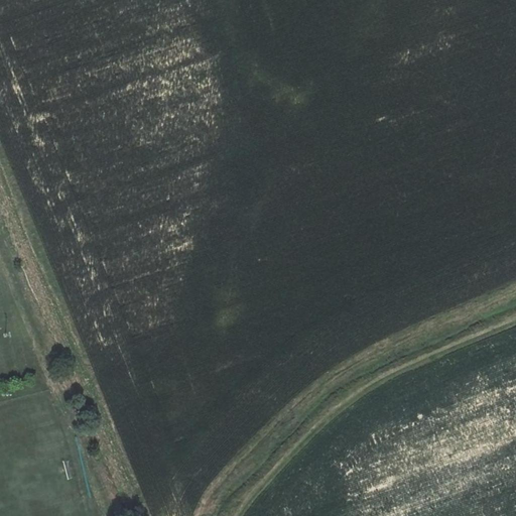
[(30,399),(15,403),(19,417),(34,413),(30,399)]
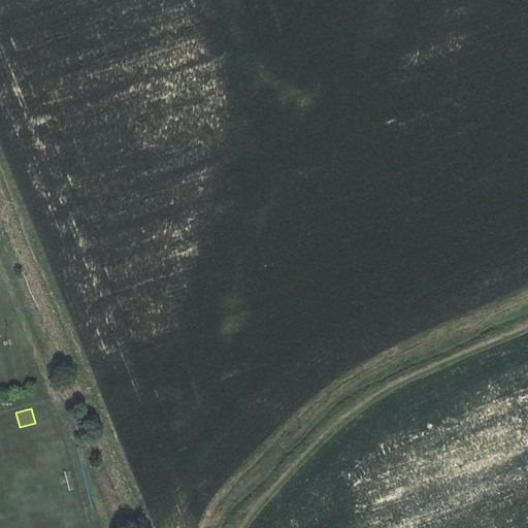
[(39,433),(43,448),(57,444),(54,430),(39,433)]
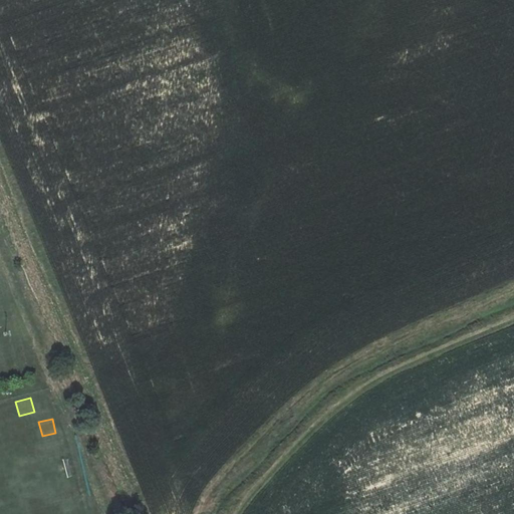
[(15,444),(20,458),(34,453),(29,439),(15,444)]
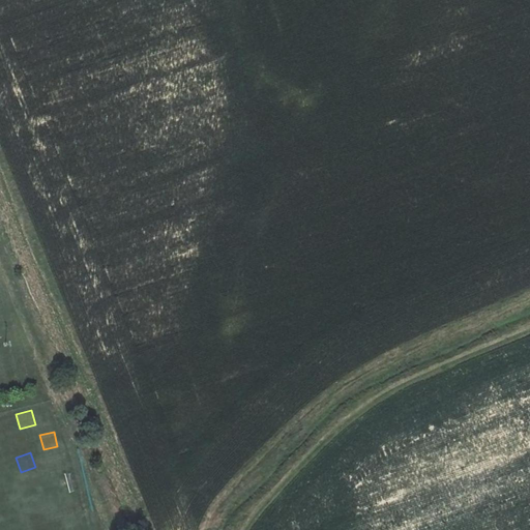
[(62,467),(58,453),(53,455),(57,468),(62,467)]
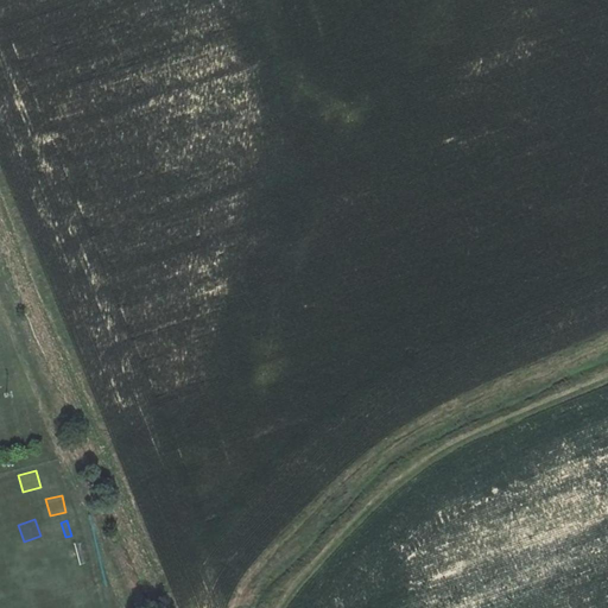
[(0,549),(10,545),(5,530),(0,530),(0,549)]
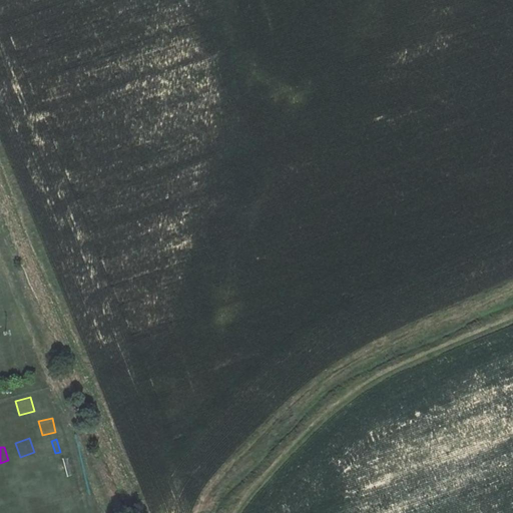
[(0,468),(4,480),(10,479),(6,467),(0,468)]
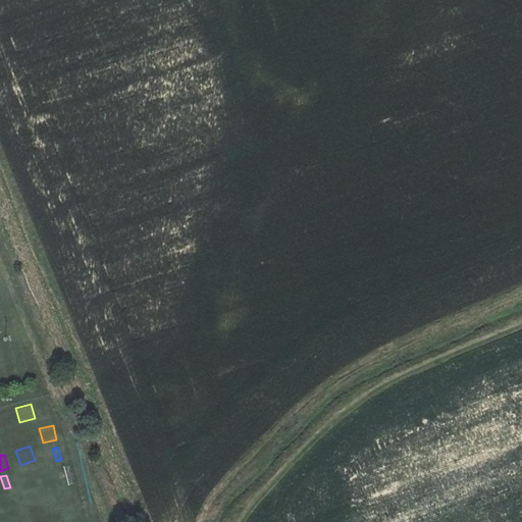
[(5,494),(10,508),(24,503),(20,489),(5,494)]
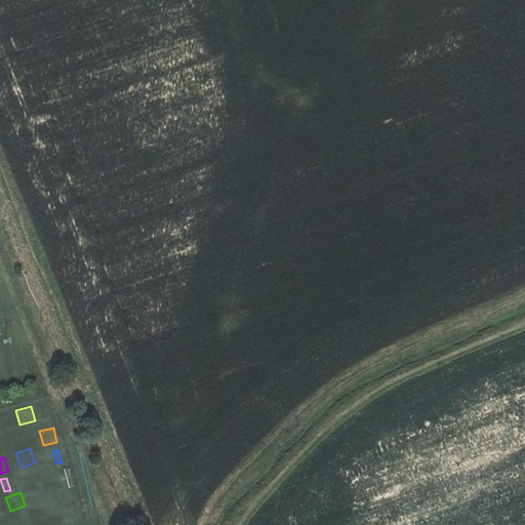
[(67,493),(63,495),(68,508),(73,506),(67,493)]
